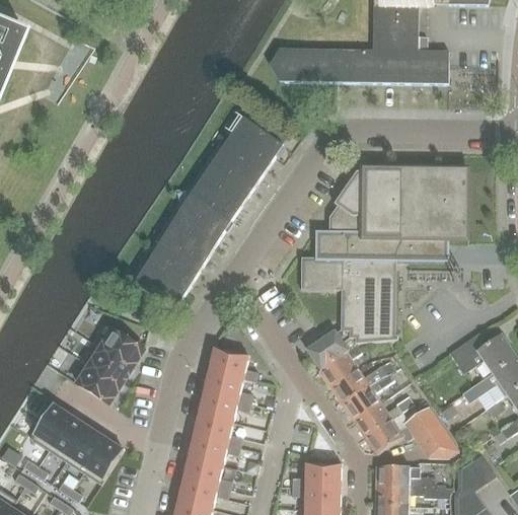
[(426,35),(417,35),(418,9),(434,9),(434,0),(447,0),(447,3),(487,4),(488,0),(372,0),(372,50),(279,48),(269,64),(279,81),(447,83),(448,51),(426,50),(426,35)]
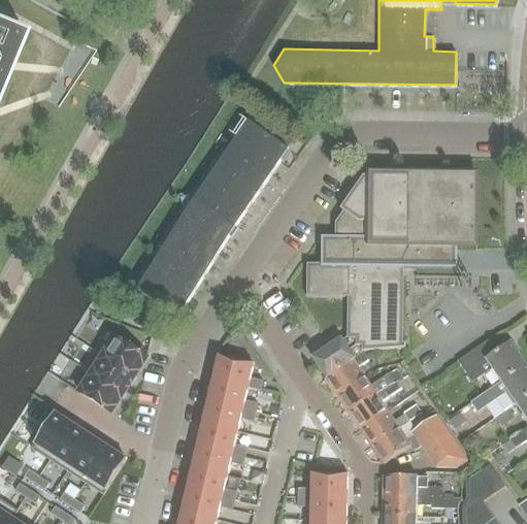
[(0,94),(25,32),(0,21),(0,94)]
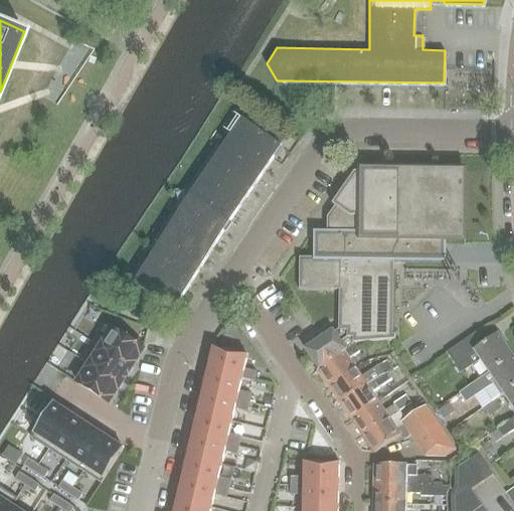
[(185,191),(227,220),(282,142),(236,112),(185,191)]
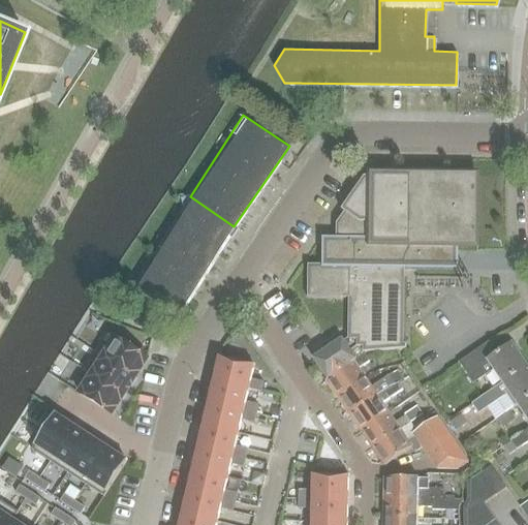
[(367,348),(404,345),(404,341),(401,341),(402,266),(457,267),(457,240),(460,240),(460,242),(462,242),(462,240),(470,240),(470,242),(472,243),(472,230),(473,230),(473,185),(472,185),(472,173),(470,173),(470,175),(462,175),(462,173),(461,173),(461,175),(412,175),(412,173),(411,173),(411,184),(374,184),(374,174),(363,174),(340,207),(343,209),(335,220),(335,236),(321,236),(320,263),(306,261),(306,295),(348,295),(348,330),(355,330),(354,344),(363,344),(363,349),(367,348)]
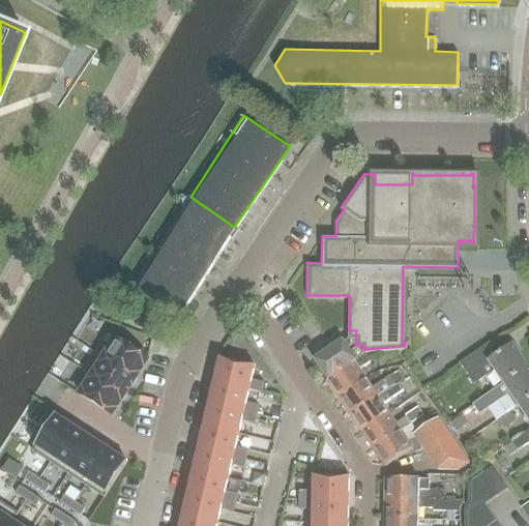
[(234,227),(190,197),(131,287),(178,316),(229,235),(234,227)]
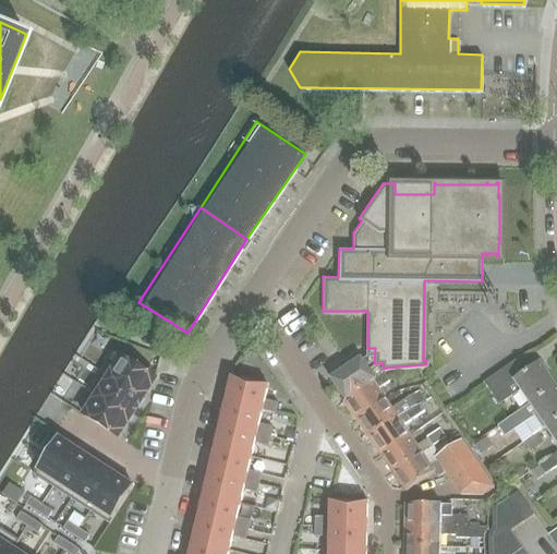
[(359,356),(329,376),(343,397),(353,392),(383,371),(383,369),(383,363),(374,363),(375,348),(367,348),(367,353),(361,358),(359,356)]
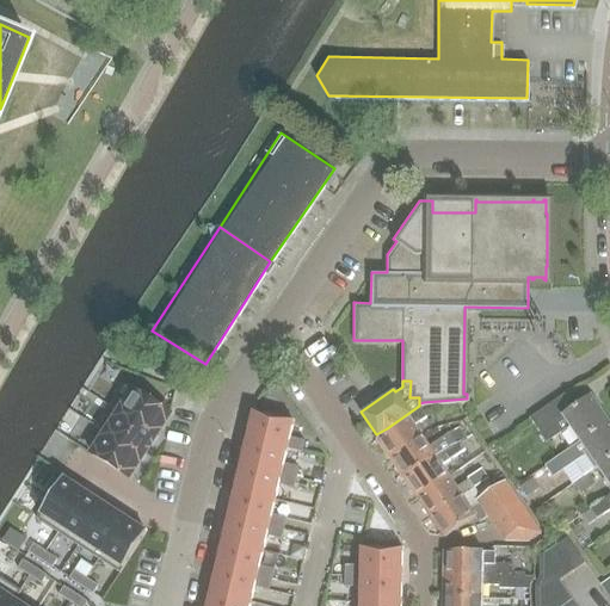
[(115,394),(108,403),(118,410),(153,433),(167,412),(131,388),(124,401),(115,394)]
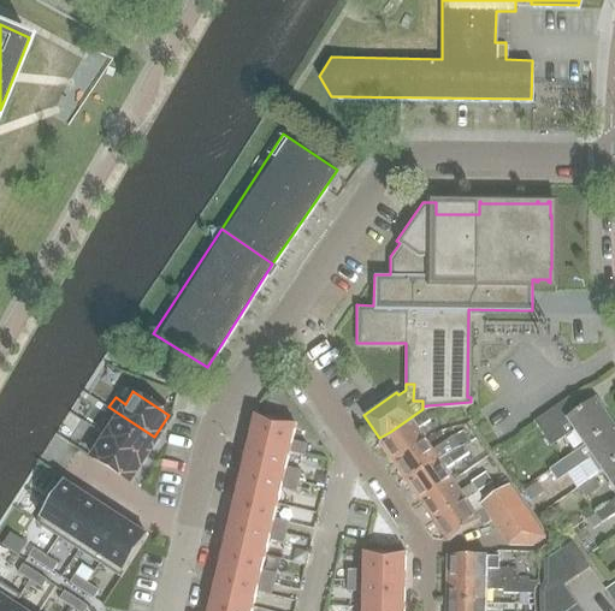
[(533,419),(550,443),(573,426),(583,440),(585,443),(613,425),(593,397),(578,408),(568,393),(545,409),(533,419)]
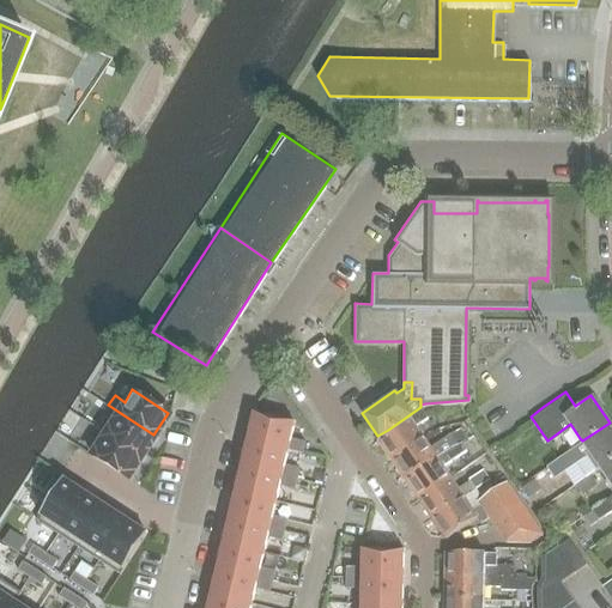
[(388,430),(377,436),(380,439),(380,443),(383,449),(387,449),(391,456),(423,435),(416,424),(428,417),(426,415),(420,407),(388,430)]
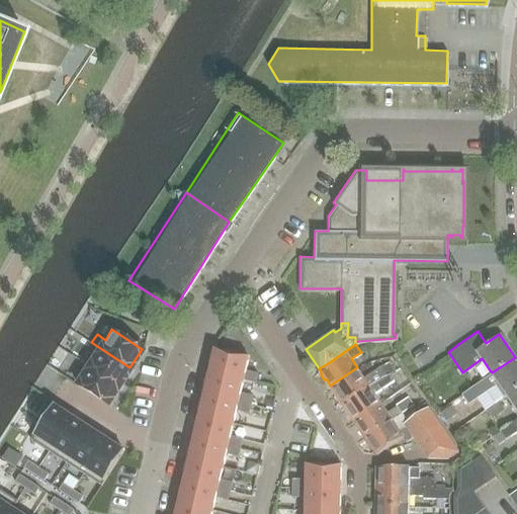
[(207,369),(242,377),(255,380),(257,371),(245,368),(248,355),(212,346),(207,369)]
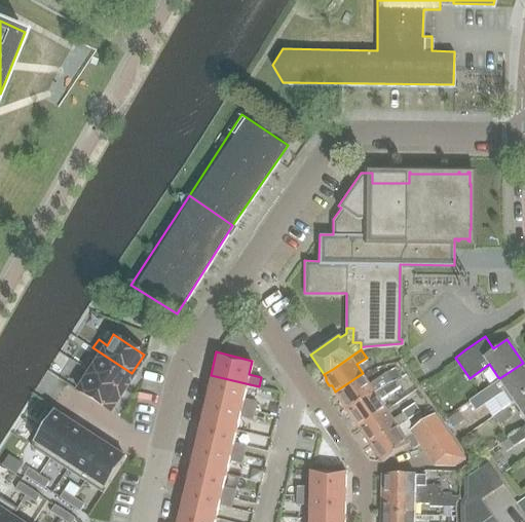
[(86,358),(81,365),(89,371),(120,392),(132,373),(102,353),(96,363),(86,358)]
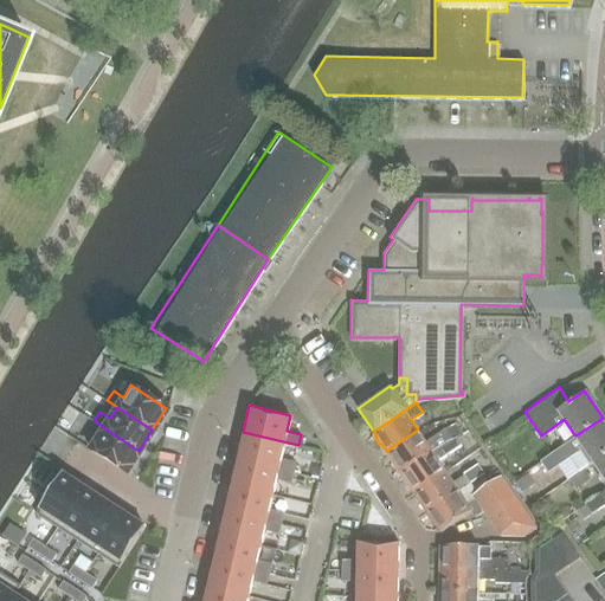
[(581,445),(592,460),(604,451),(604,421),(603,418),(575,435),(573,433),(560,443),(568,453),(570,454),(581,445)]
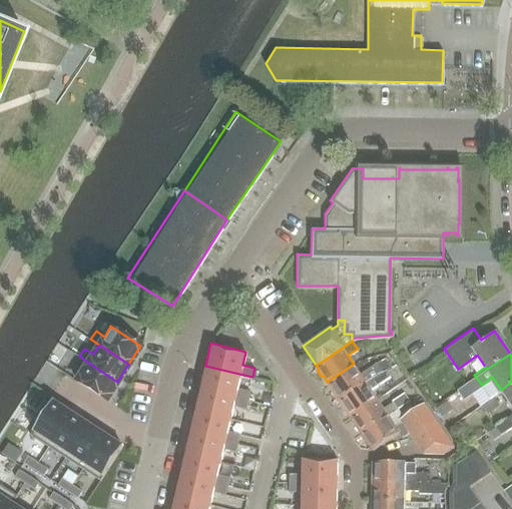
[(386,359),(377,364),(382,371),(386,370),(391,366),(386,359)]
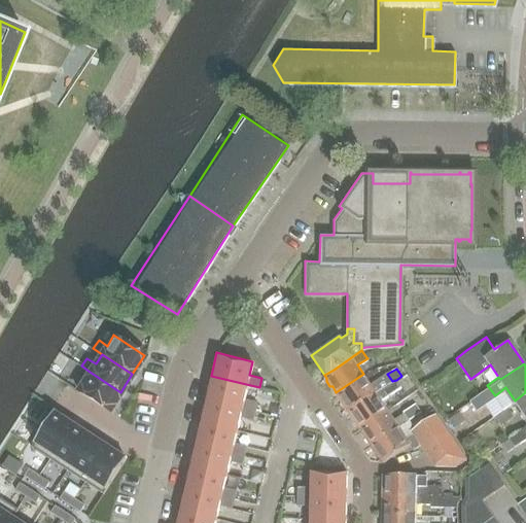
[(90,372),(78,389),(109,410),(120,392),(90,372)]
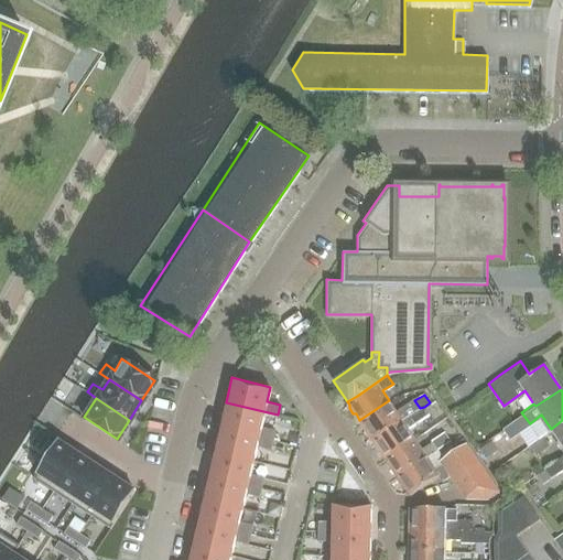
[(372,438),(412,411),(418,408),(419,409),(420,408),(414,400),(397,411),(389,400),(359,420),(365,427),(364,430),(368,435),(370,435),(372,438)]
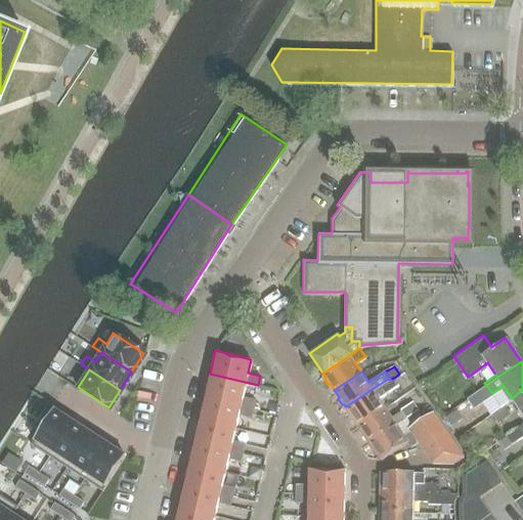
[(253,406),(255,397),(242,395),(245,382),(210,374),(205,395),(253,406)]
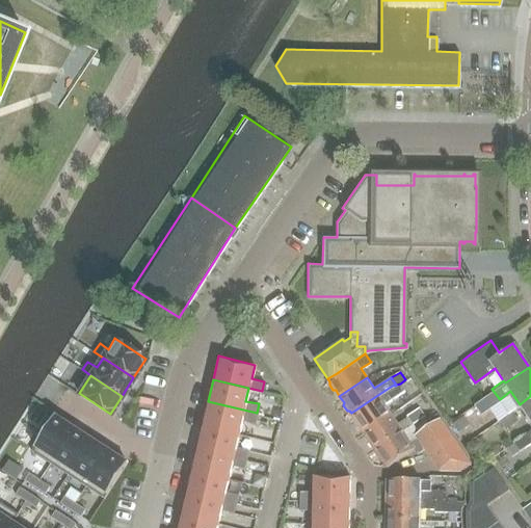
[(394,385),(389,388),(351,413),(353,416),(352,418),(355,423),(359,424),(363,429),(391,411),(385,401),(399,392),(395,386),(394,385)]
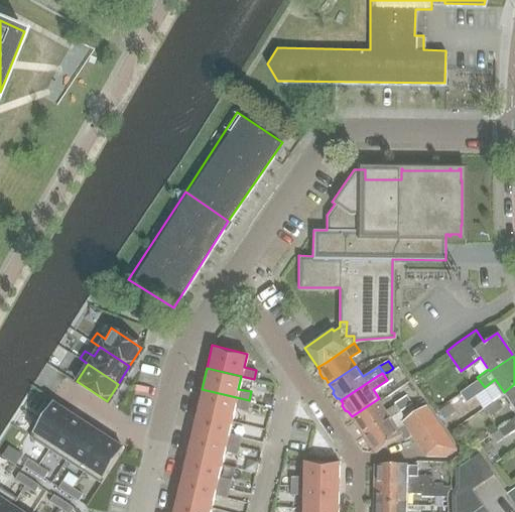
[(477,377),(470,382),(476,390),(477,391),(484,386),(477,377)]
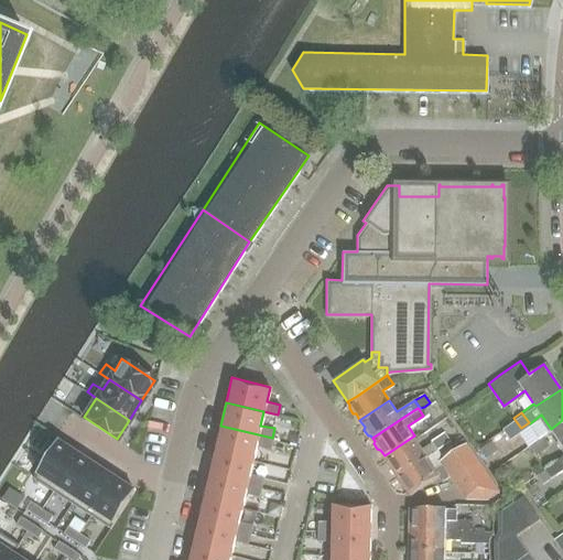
[(513,432),(520,427),(513,418),(504,424),(507,429),(510,434),(513,432)]
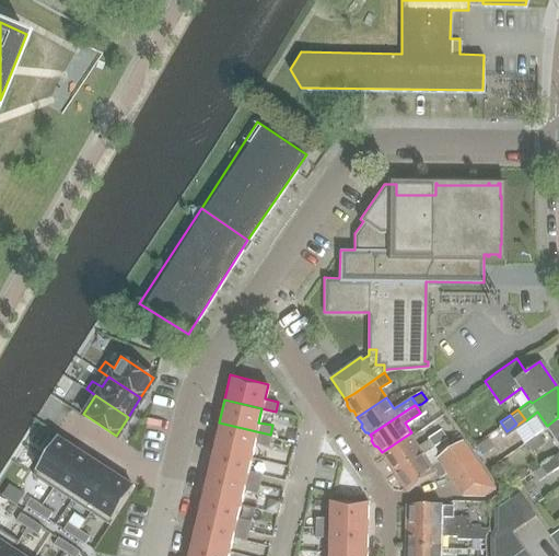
[(558,417),(547,426),(558,442),(558,417)]
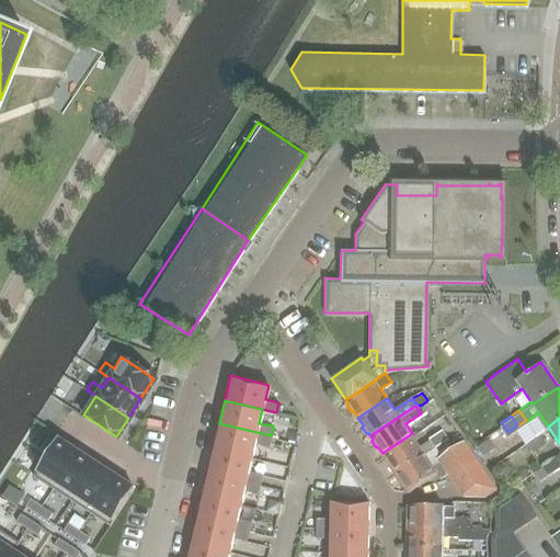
[(251,456),(254,442),(269,445),(271,435),(219,423),(214,447),(251,456)]
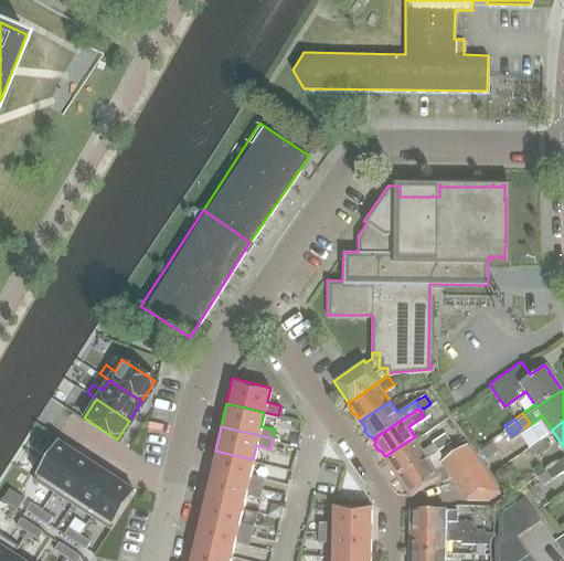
[(445,431),(432,441),(437,450),(451,441),(445,431)]
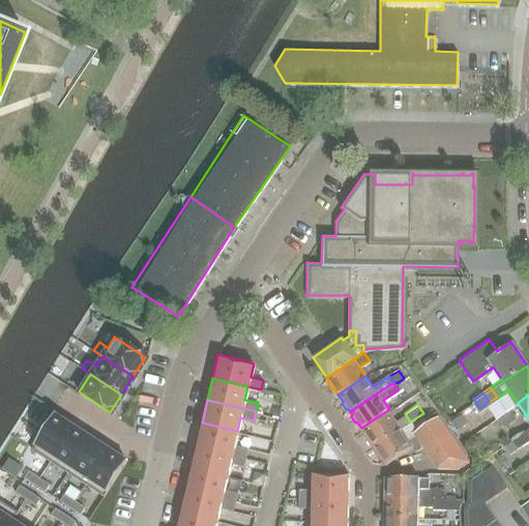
[(507,408),(495,416),(502,426),(513,418),(507,408)]
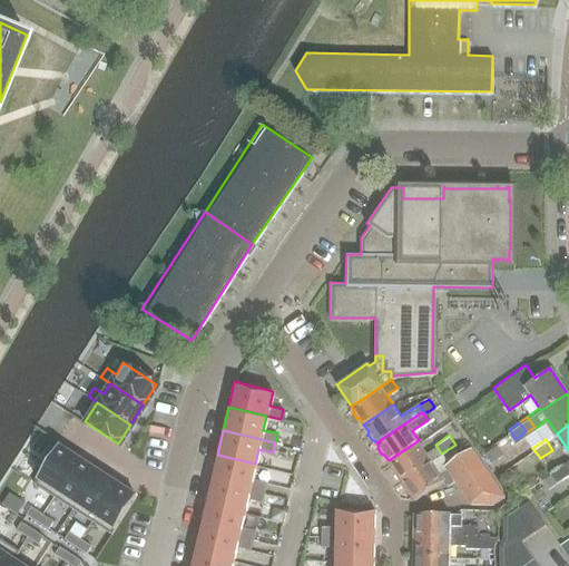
[(400,477),(401,479),(431,459),(431,460),(441,454),(435,445),(425,451),(419,440),(389,460),(393,468),(393,470),(396,476),(400,477)]
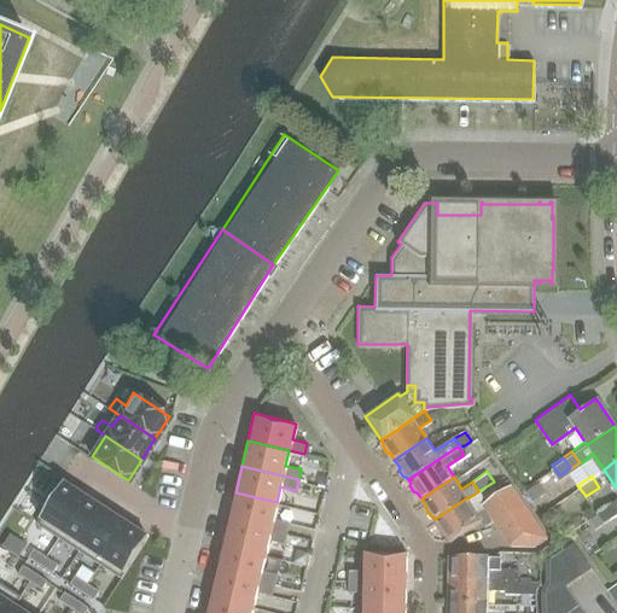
[(498,491),(510,483),(506,479),(494,488),(498,491)]
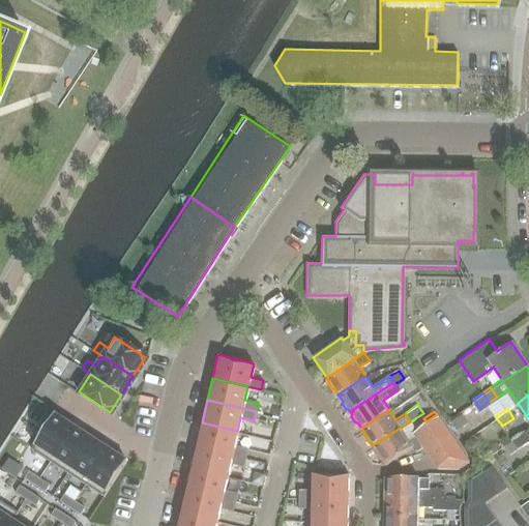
[(53,412),(30,447),(49,459),(71,424),(53,412)]
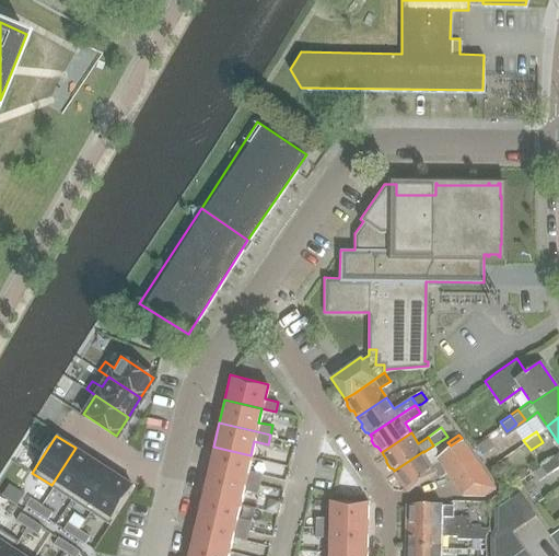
[(487,436),(476,442),(481,451),(492,444),(487,436)]
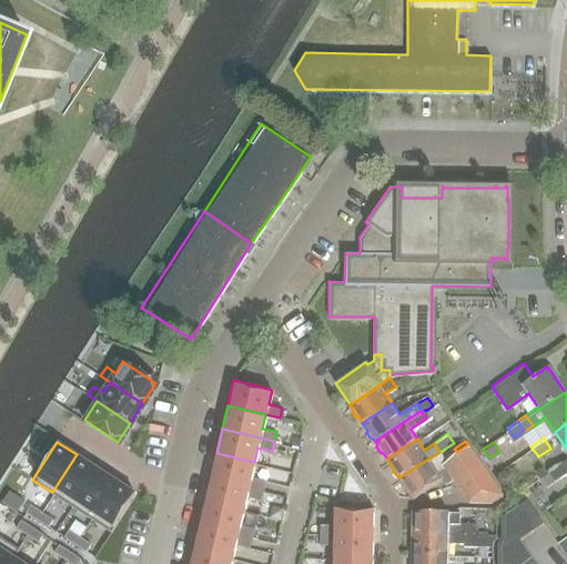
[(468,500),(490,501),(502,493),(468,444),(457,452),(444,462),(453,476),(453,477),(468,500)]
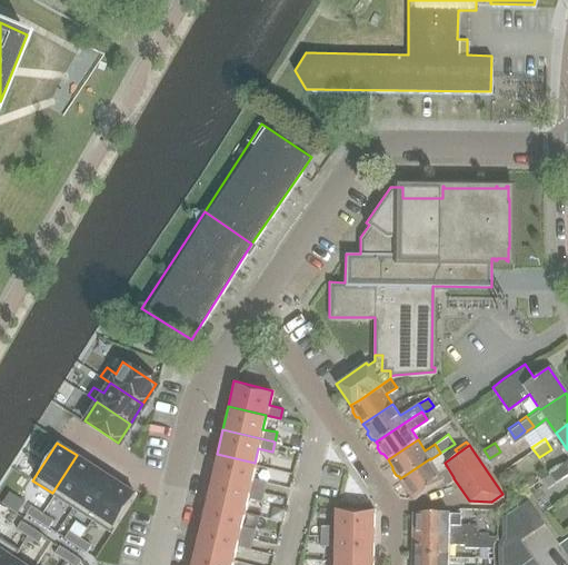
[(263,489),(266,479),(251,476),(255,463),(217,454),(211,477),(263,489)]
